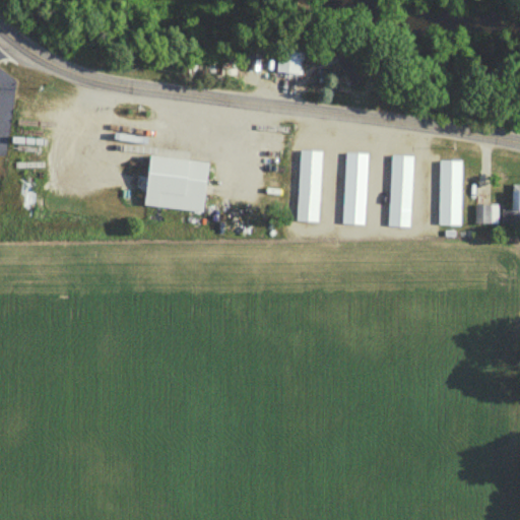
[(301,41),(276,41),(276,75),(301,75),(301,41)]
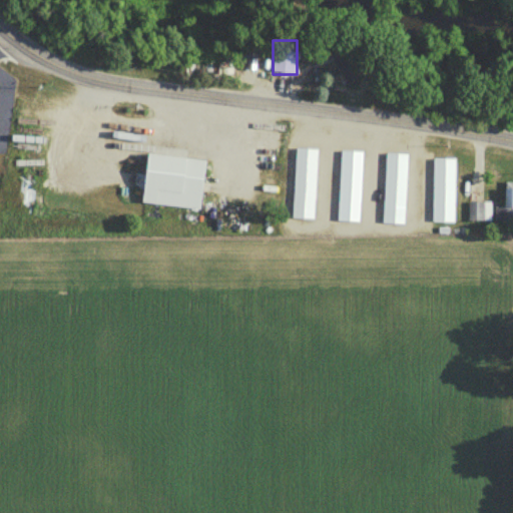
[(332,59),(344,86),(361,78),(349,52),(332,59)]
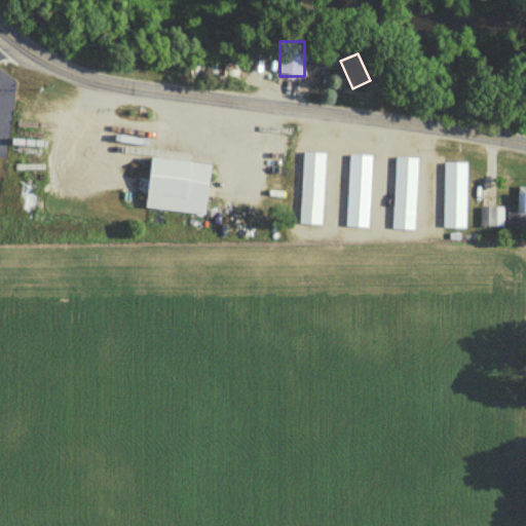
[(302,151),(299,222),(321,223),(324,152),(302,151)]
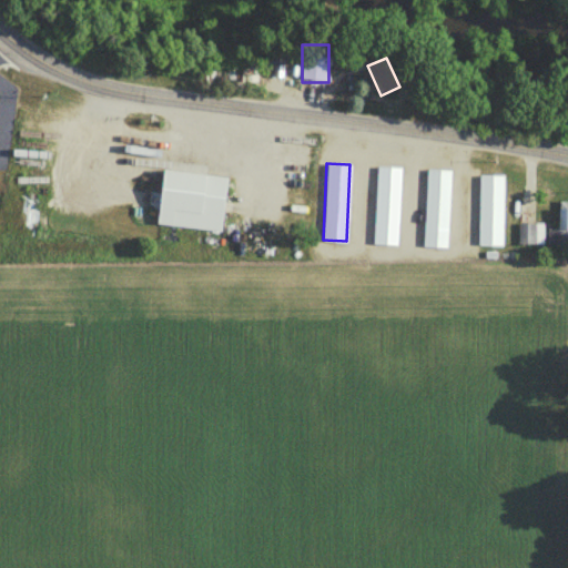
[(378,166),(375,243),(397,244),(401,168),(378,166)]
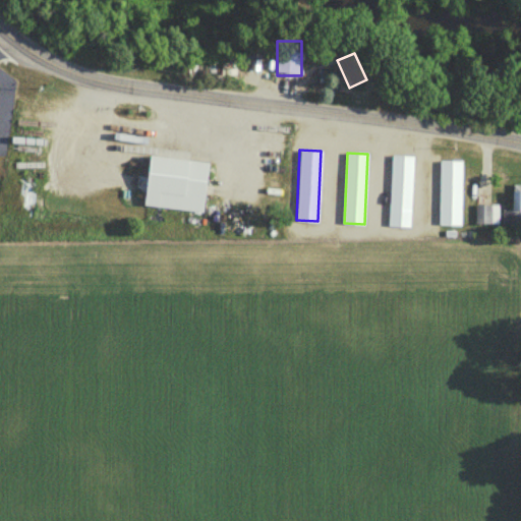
[(391,156),(388,226),(408,226),(411,157),(391,156)]
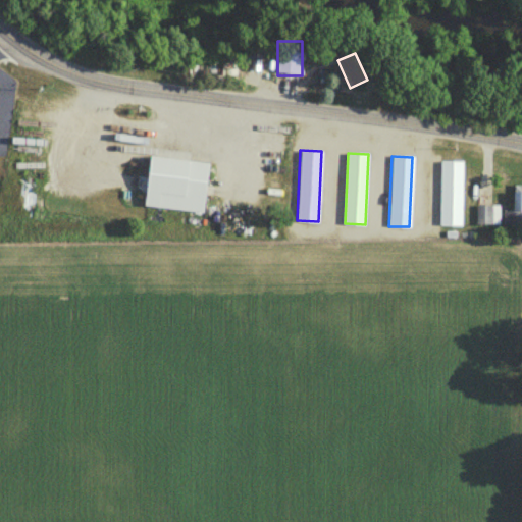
[(160,158),(207,163),(201,212),(154,207),(160,158)]
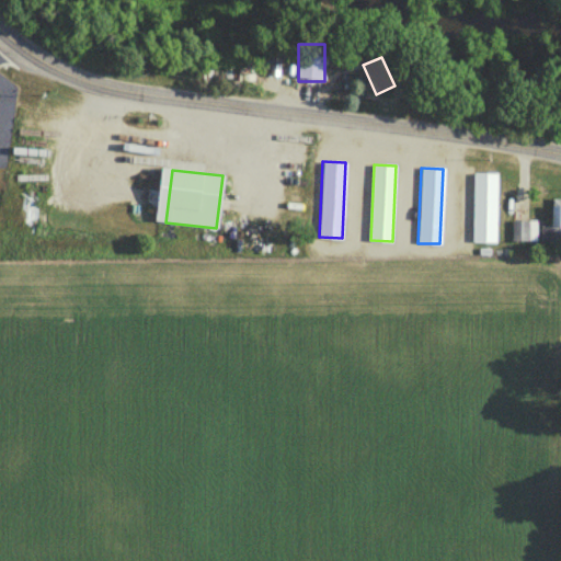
[(472,173),(471,243),(494,243),(495,173),(472,173)]
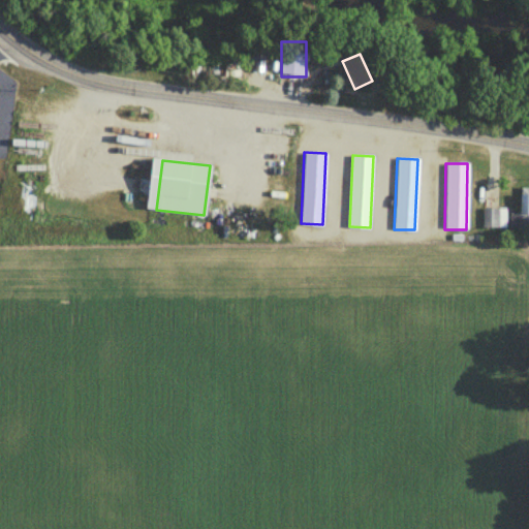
[(510,215),(510,228),(528,228),(528,195),(519,195),(519,215),(510,215)]
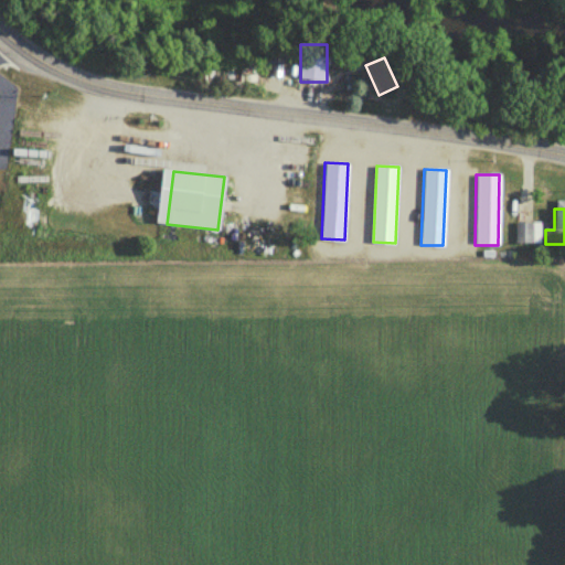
[(539,224),(514,224),(514,244),(539,244),(539,224)]
